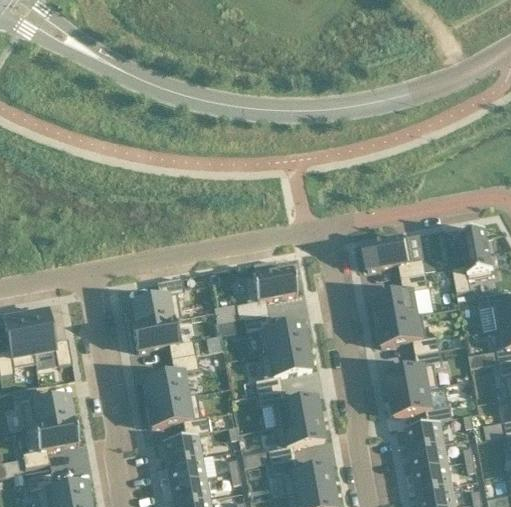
[(466,265),(452,268),(456,292),(471,290),(468,279),(494,274),(485,229),(460,234),(466,265)]
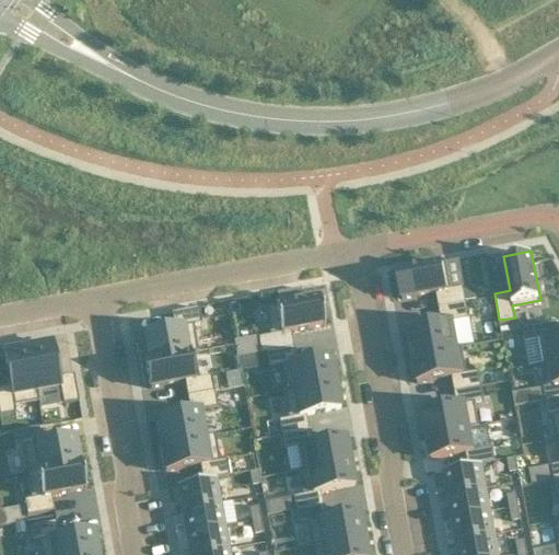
[(445,258),(396,267),(402,296),(435,289),(439,304),(465,299),(465,297),(463,285),(463,284),(451,286),(445,258)]
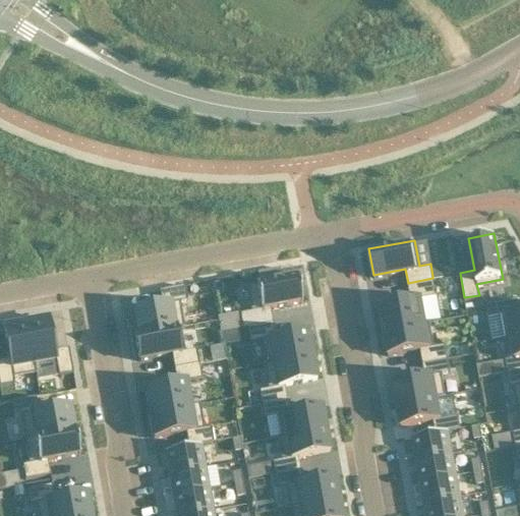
[(441,263),(430,265),(432,276),(443,274),(441,263)]
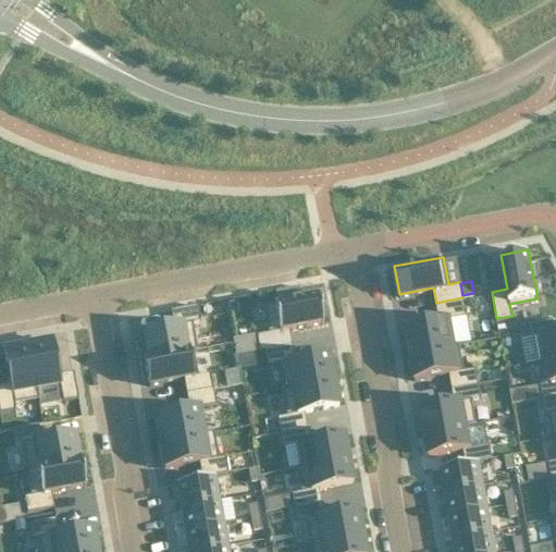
[(268,329),(256,331),(259,347),(263,346),(291,341),(288,326),(322,320),(317,292),(276,299),(262,302),(268,329)]
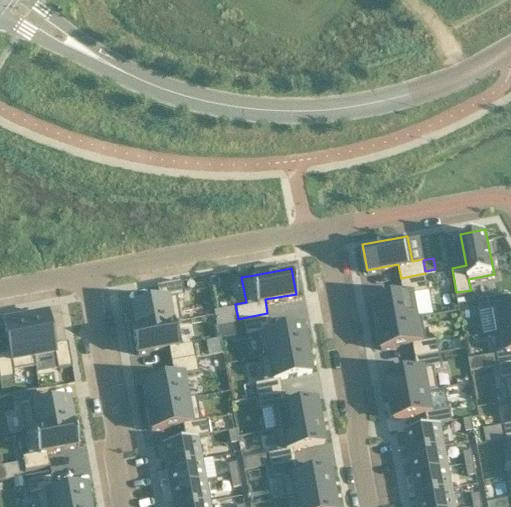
[(403,291),(372,297),(376,322),(422,313),(422,312),(417,313),(413,290),(428,287),(425,273),(401,278),(403,291)]
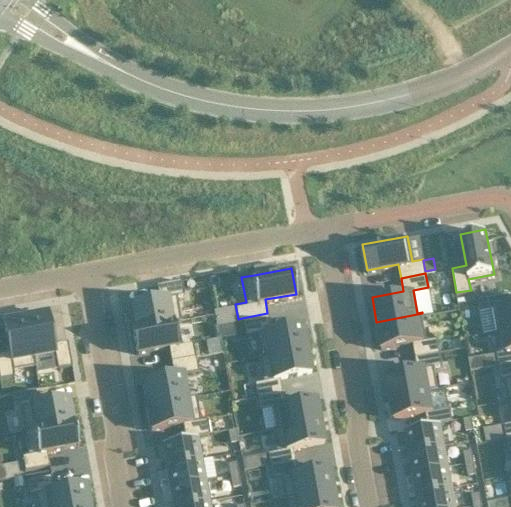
[(158,296),(128,302),(132,325),(131,326),(131,327),(180,318),(176,293),(183,292),(180,278),(156,282),(158,296)]
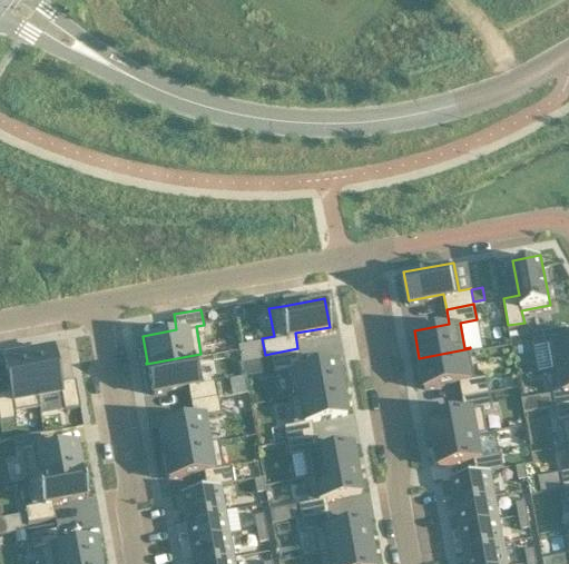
[(568,324),(568,323),(541,327),(543,342),(549,340),(553,364),(568,360),(568,324)]
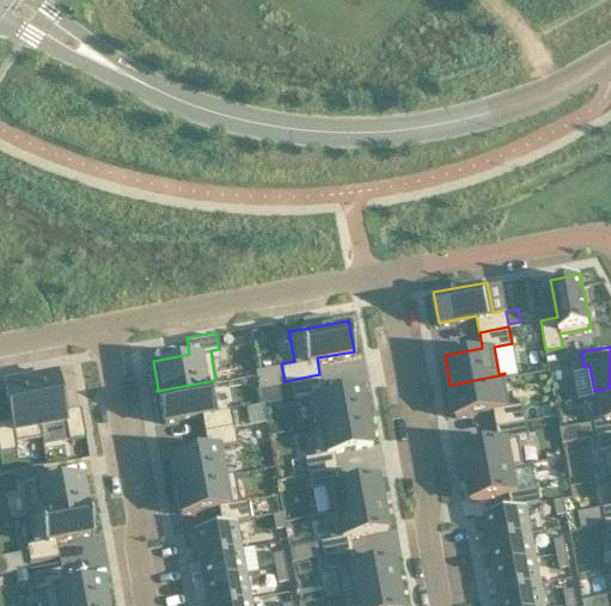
[(56,371),(30,375),(41,435),(42,435),(40,424),(65,420),(68,438),(85,435),(79,405),(63,408),(56,371)]
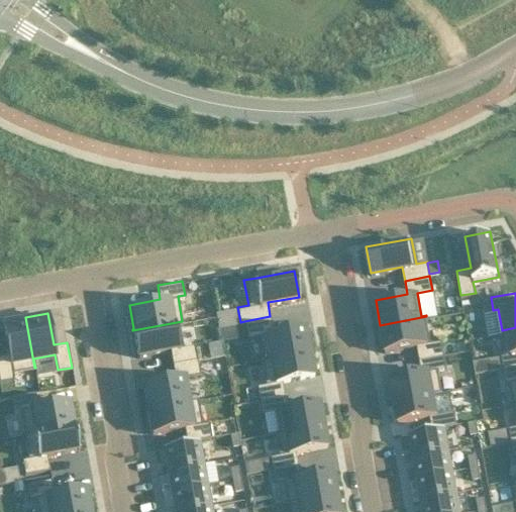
[(270,316),(244,321),(247,335),(261,332),(265,356),(261,357),(261,359),(308,349),(304,324),(273,330),(270,316)]
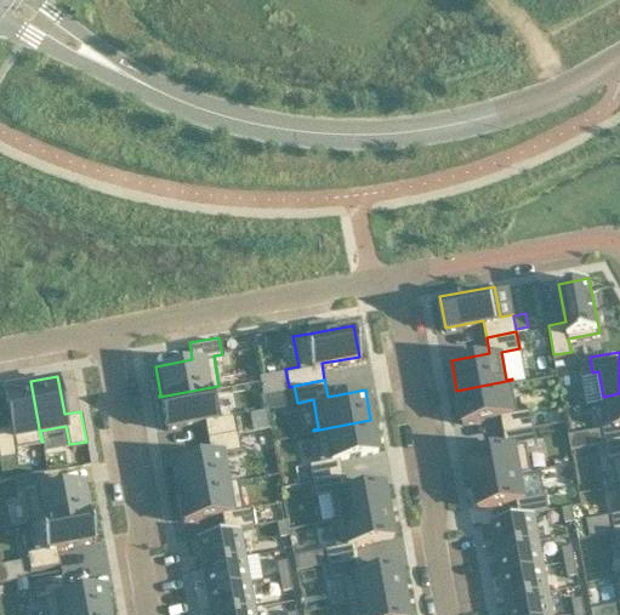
[(512,380),(456,391),(462,420),(500,413),(504,428),(533,423),(530,408),(517,410),(512,380)]
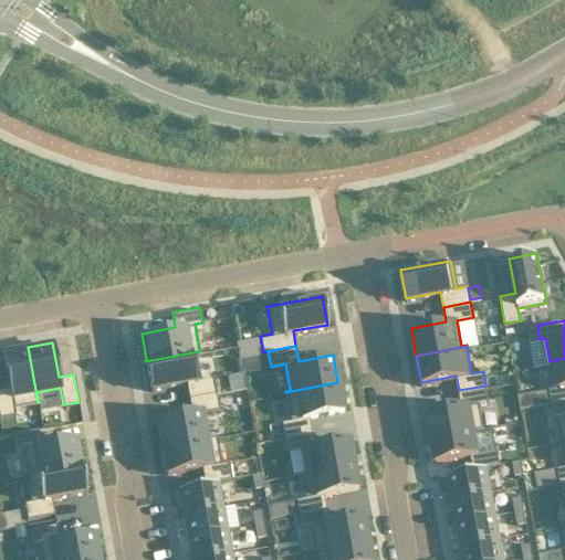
[(9,387),(0,388),(0,416),(14,413),(13,407),(38,402),(28,347),(2,351),(9,387)]
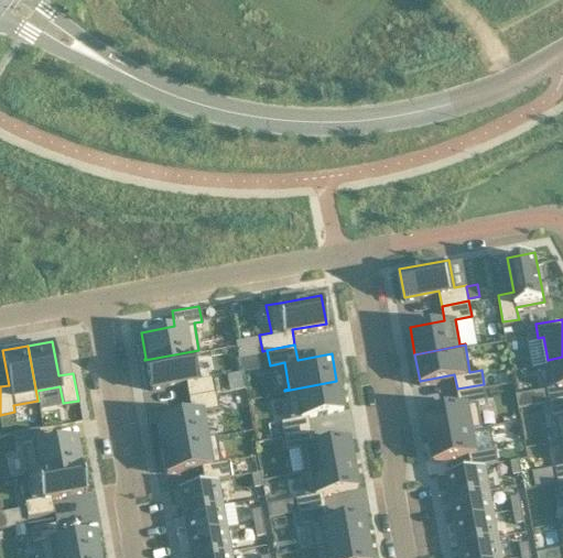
[(198,350),(144,360),(150,386),(184,380),(187,395),(215,391),(212,374),(199,376),(195,351),(198,351),(198,350)]
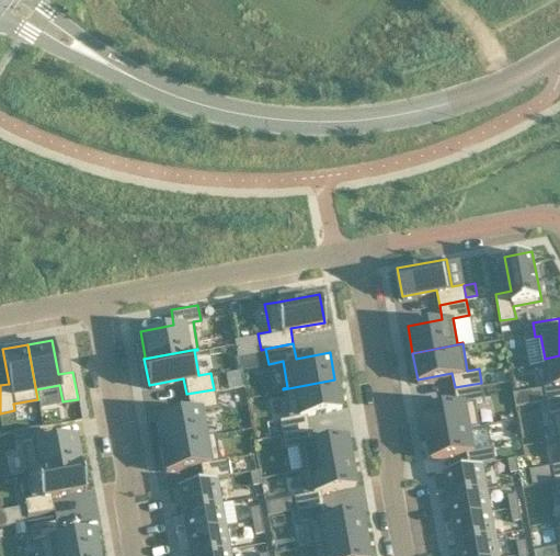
[(549,384),(545,384),(547,398),(559,396),(559,355),(545,359),(549,384)]
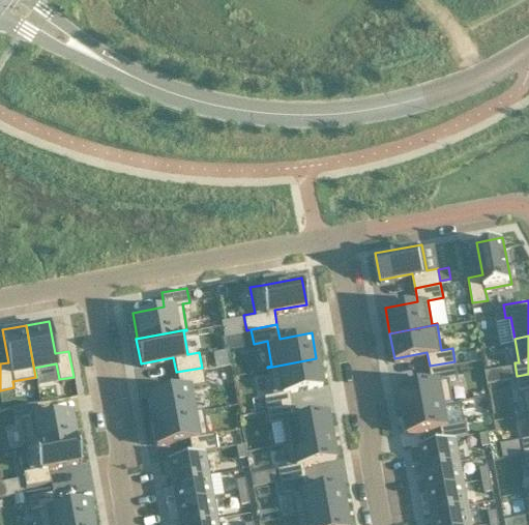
[(271,392),(263,394),(265,407),(291,403),(289,389),(321,383),(316,358),(267,368),(271,392)]
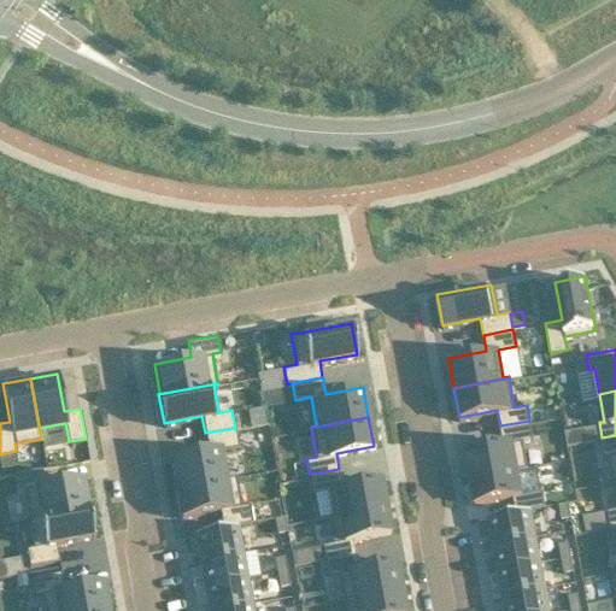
[(503,441),(465,448),(470,475),(528,464),(522,438),(533,436),(529,421),(500,426),(503,441)]
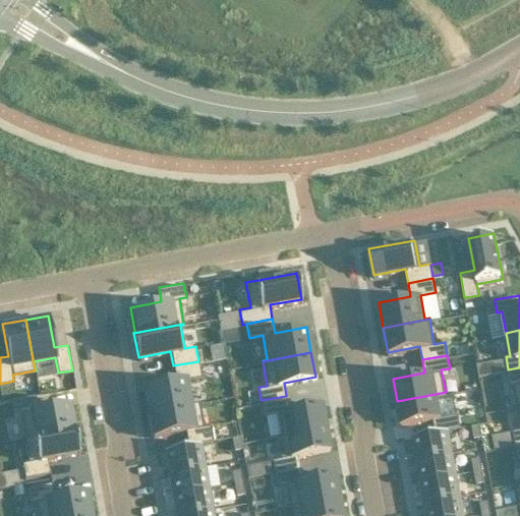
[(175,380),(143,386),(148,410),(198,401),(198,400),(189,402),(185,379),(200,376),(198,361),(173,365),(175,380)]
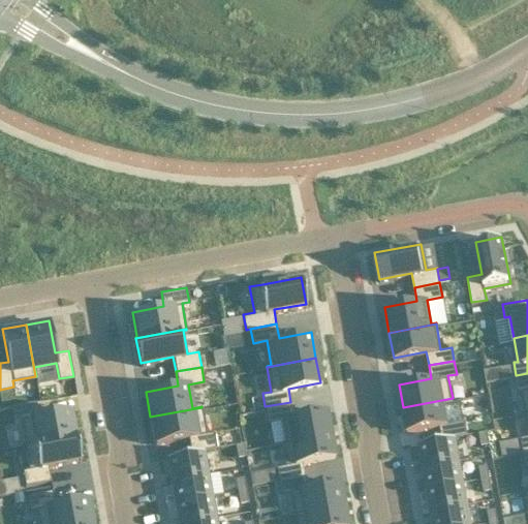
[(527,373),(516,375),(518,390),(521,389),(525,411),(527,410),(527,373)]
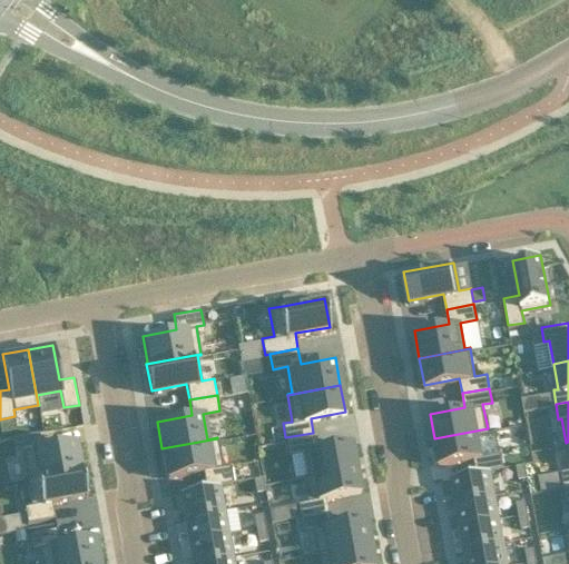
[(488,428),(434,438),(439,463),(473,456),(476,470),(503,465),(501,451),(484,454),(480,431),(488,429),(488,428)]
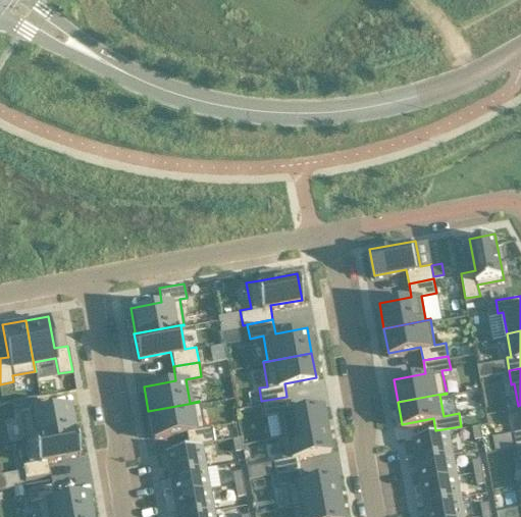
[(34,395),(10,399),(12,414),(20,412),(24,435),(23,436),(23,437),(74,428),(74,426),(73,427),(68,403),(37,409),(34,395)]
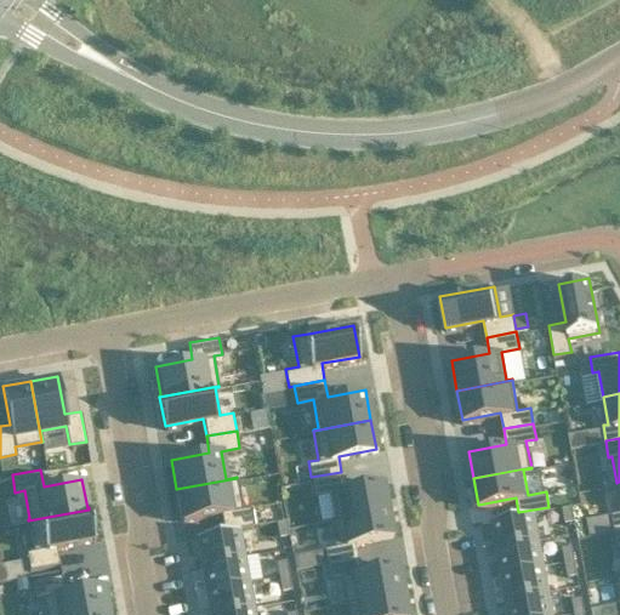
[(341,472),(311,477),(314,494),(330,490),(335,516),(329,517),(329,518),(387,507),(382,480),(343,488),(341,472)]
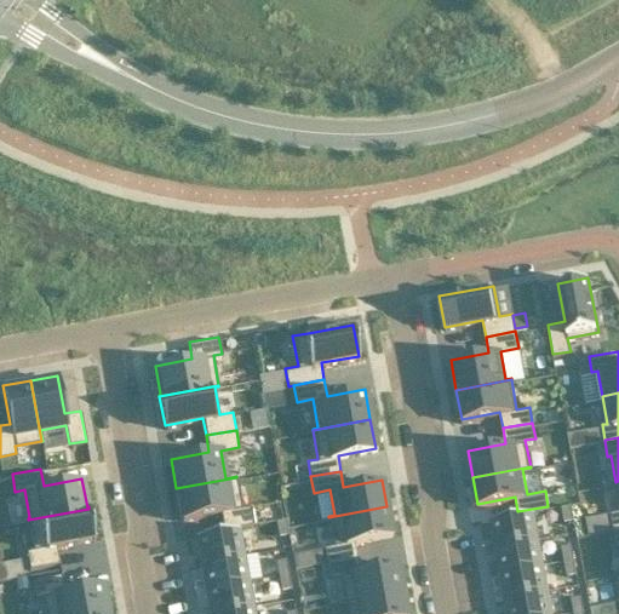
[(236,477),(176,488),(182,518),(219,511),(223,528),(253,522),(250,505),(242,506),(236,477)]
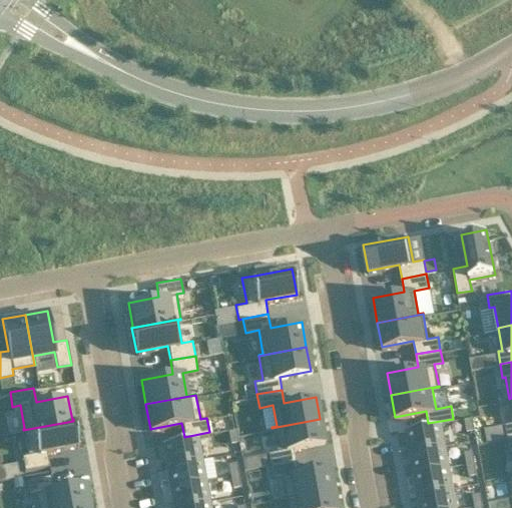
[(472,415),(464,417),(466,428),(474,427),(472,415)]
